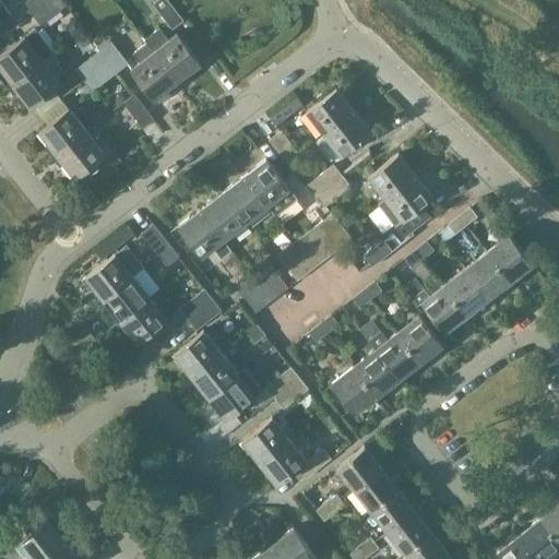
[(26,0),(23,3),(32,13),(48,0),(26,0)]
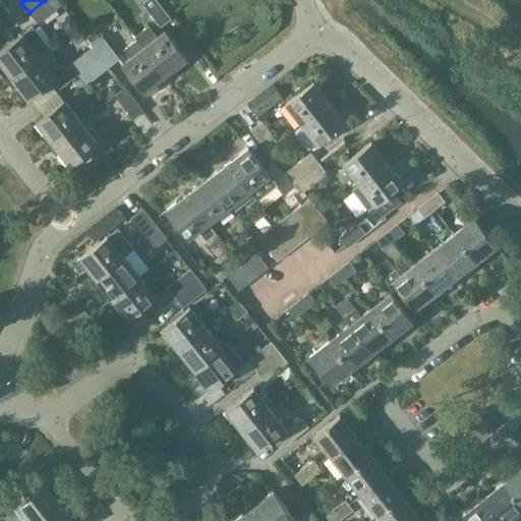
[(58,0),(45,0),(30,12),(38,22),(61,4),(58,0)]
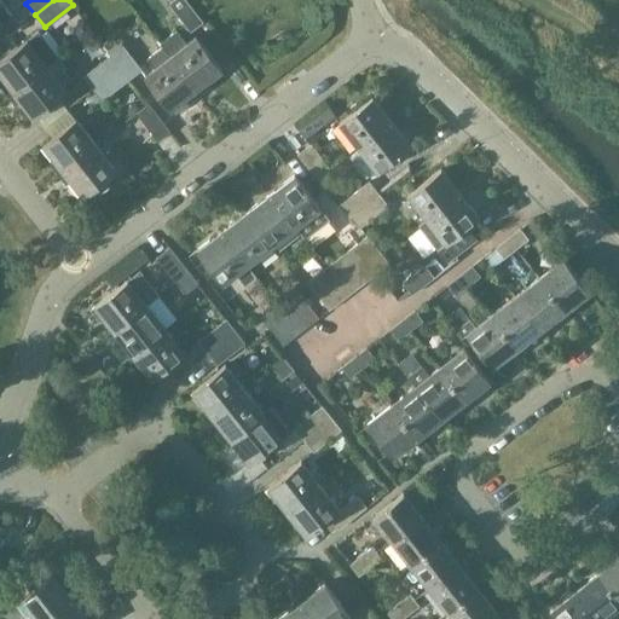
[(172,0),(169,3),(191,30),(202,21),(186,0),(172,0)]
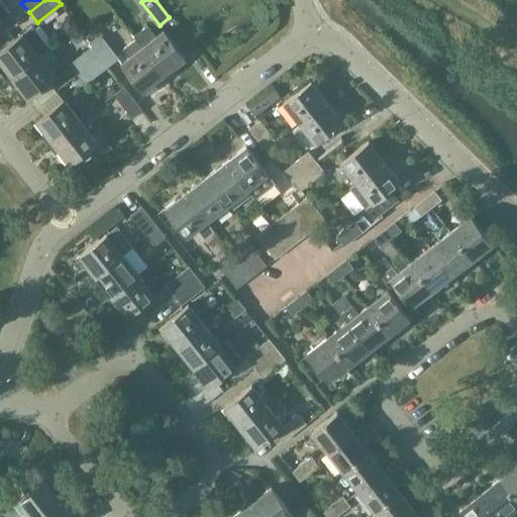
[(0,19),(8,13),(0,1),(0,19)]
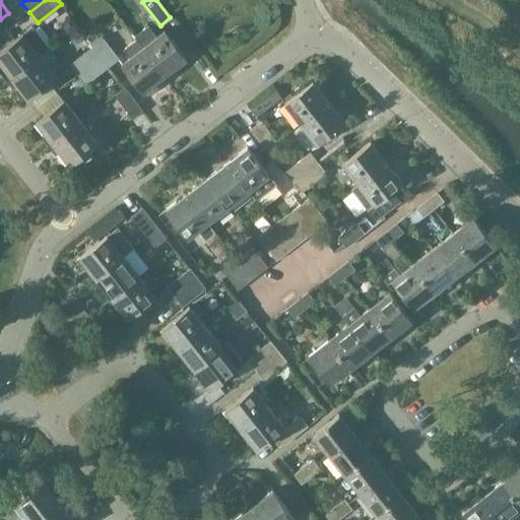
[(63,20),(63,27),(68,34),(77,26),(69,16),(63,20)]
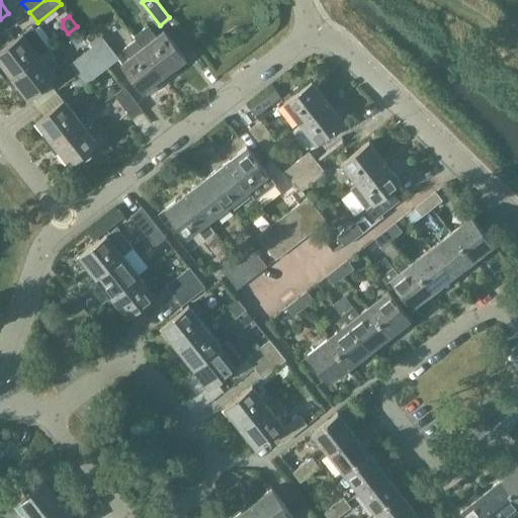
[(148,25),(134,35),(136,39),(142,47),(166,77),(174,71),(172,68),(185,59),(163,30),(156,35),(148,25)]
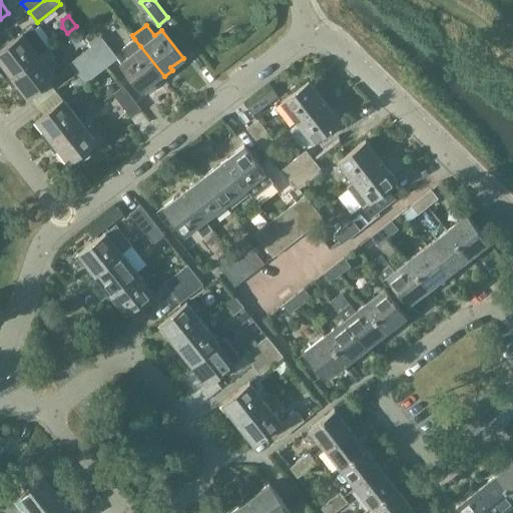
[(23,33),(0,50),(0,72),(6,80),(9,77),(39,54),(48,47),(33,26),(23,33)]
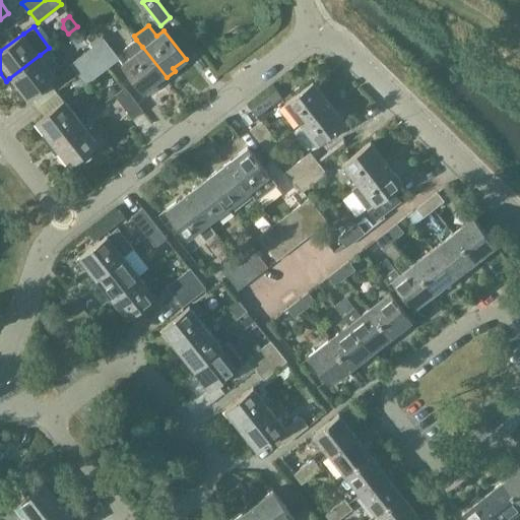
[(92,45),(101,55),(109,66),(118,58),(101,35),(90,42),(92,45)]
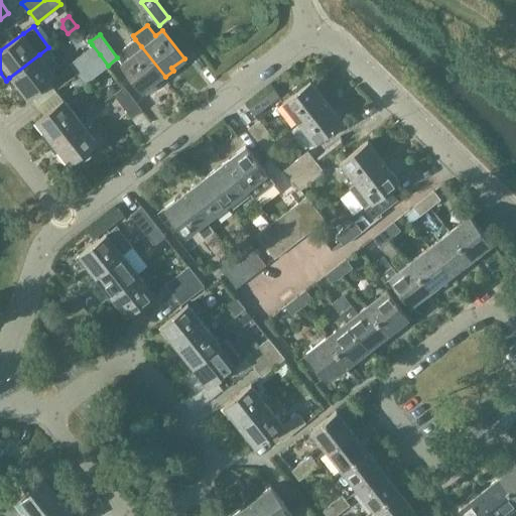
[(128,56),(120,63),(142,91),(145,96),(164,81),(162,79),(165,77),(141,46),(135,39),(122,49),(128,56)]
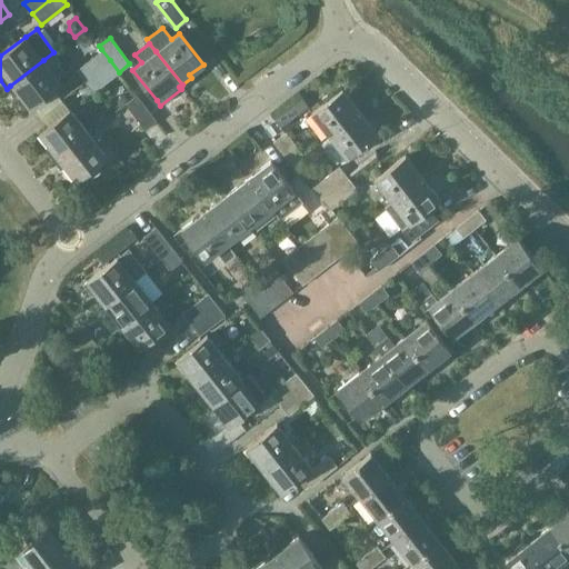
[(76,69),(85,80),(110,60),(101,49),(76,69)]
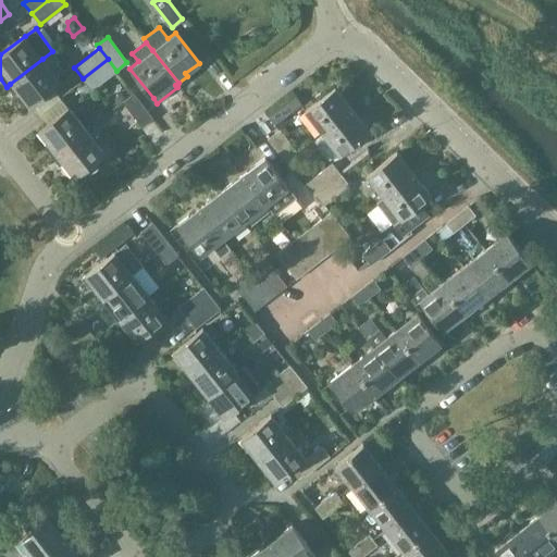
[(42,59),(10,84),(17,94),(20,91),(29,106),(60,82),(50,71),(60,61),(52,51),(42,59)]
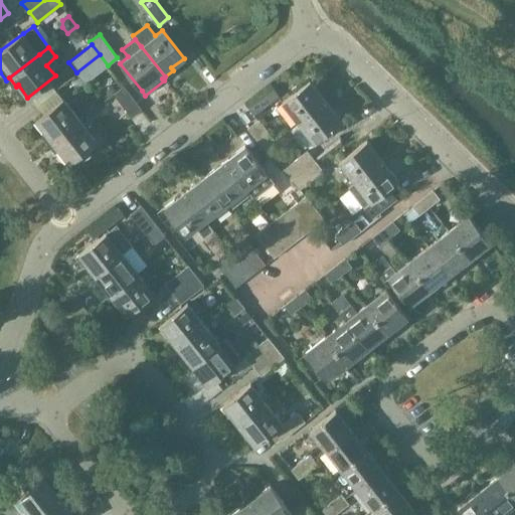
[(100,54),(76,72),(84,82),(108,65),(100,54)]
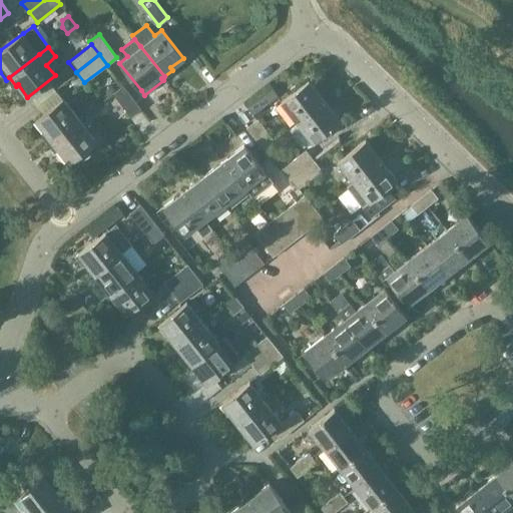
[(281,101),(296,122),(324,100),(309,80),(281,101)]
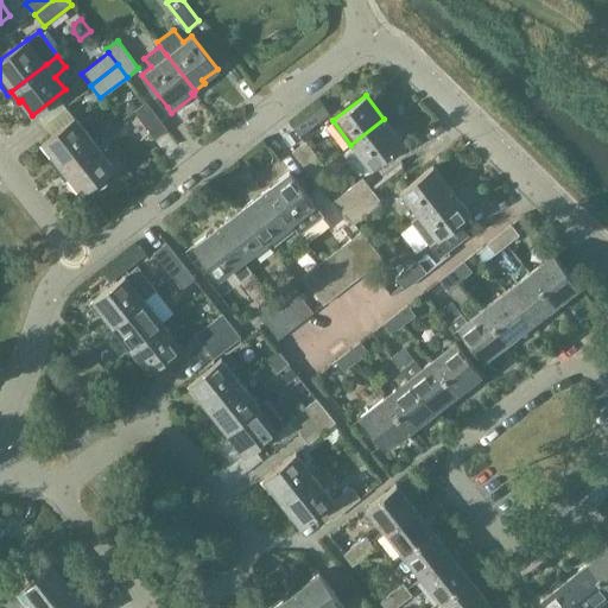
[(133,109),(154,138),(166,128),(145,101),(133,109)]
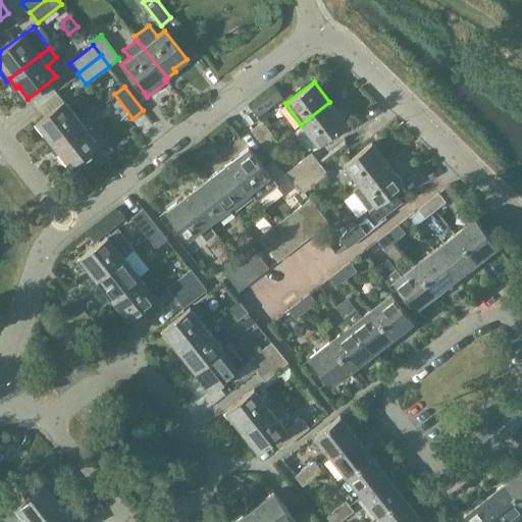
[(275,89),(251,109),(257,116),(281,97),(275,89)]
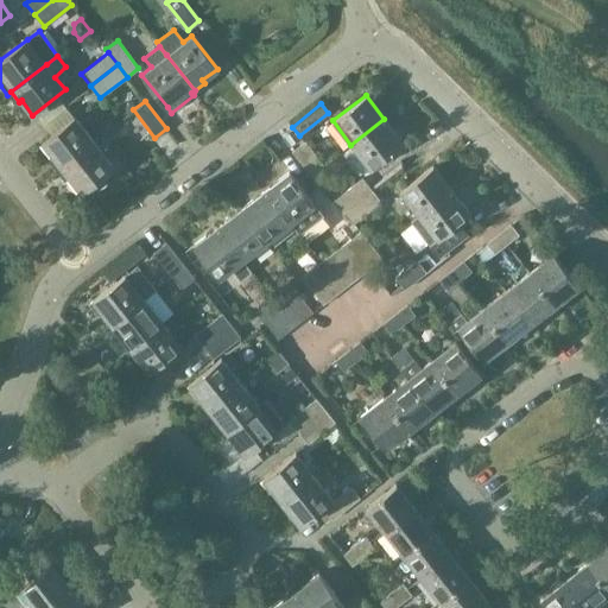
[(50,159),(58,169),(94,141),(74,115),(42,141),(54,157),(50,159)]
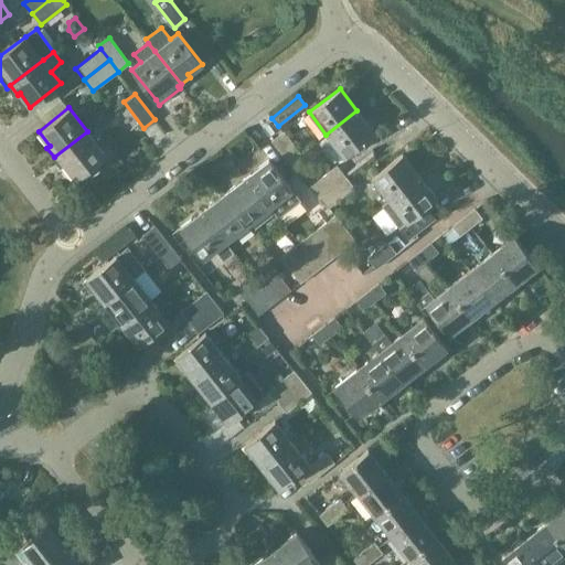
[(356,110),(326,135),(343,157),(374,134),(356,110)]
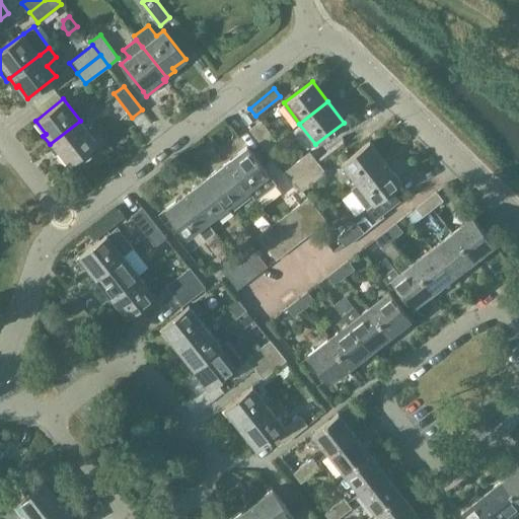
[(80,121),(50,144),(56,153),(59,151),(69,164),(73,160),(75,163),(80,163),(88,157),(88,152),(86,150),(96,142),(80,121)]
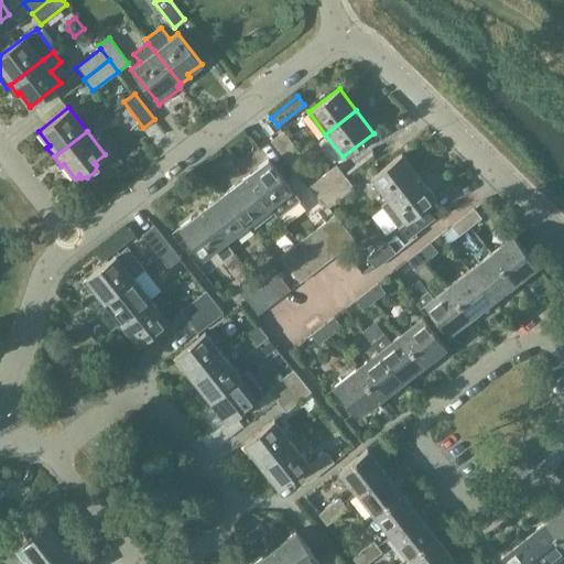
[(271,141),(288,163),(301,154),(283,131),(271,141)]
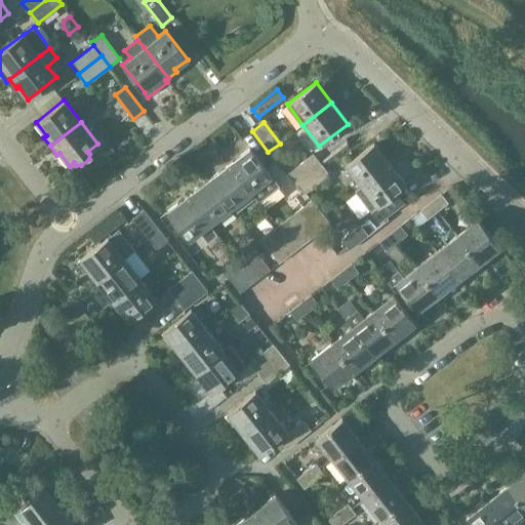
[(345,166),(361,187),(390,164),(373,144),(345,166)]
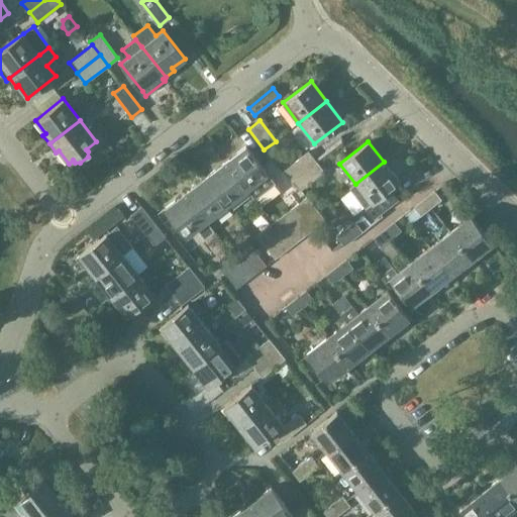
[(224,163),(246,190),(253,199),(274,184),(244,146),(224,163)]
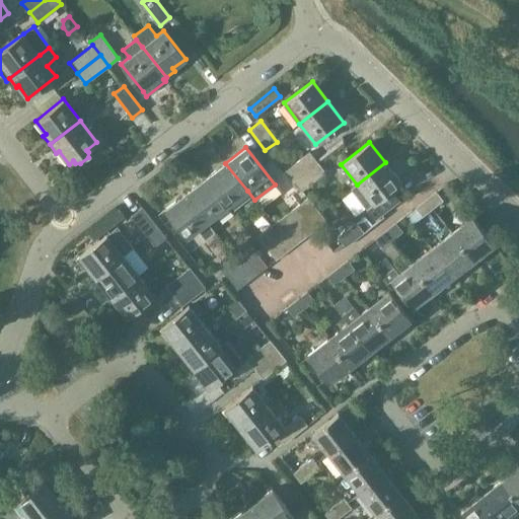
[(286,170),(294,180),(317,162),(309,152),(286,170)]
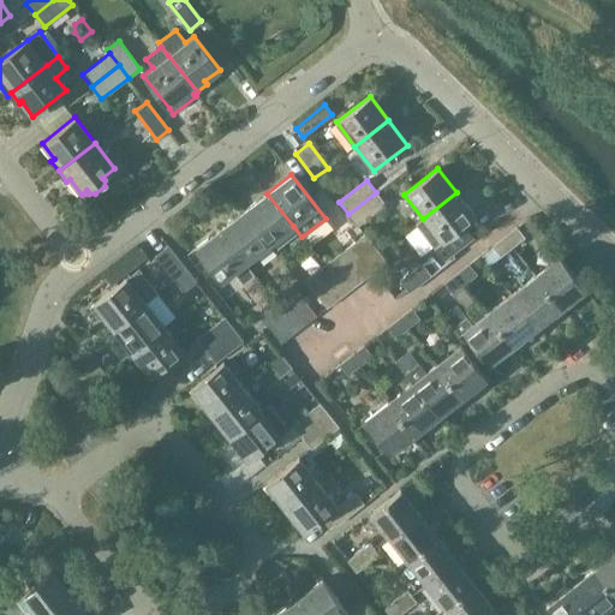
[(376,192),(348,214),(358,226),(386,204),(376,192)]
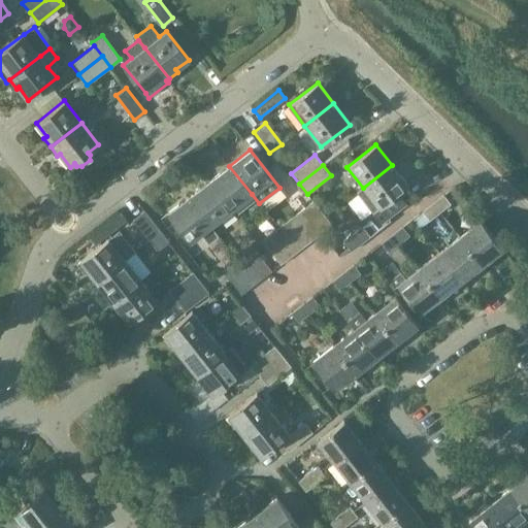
[(363,188),(357,192),(382,224),(406,204),(398,193),(407,186),(392,165),(363,188)]
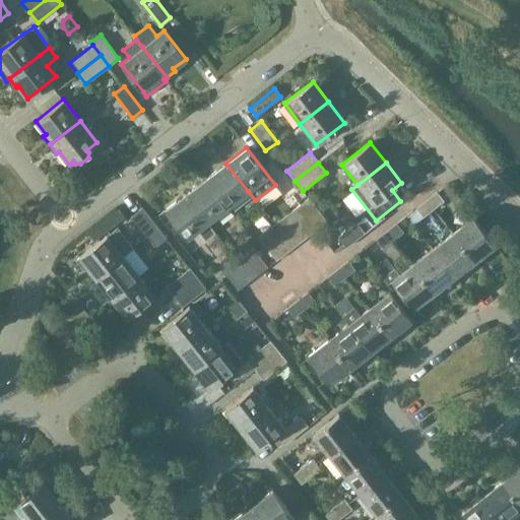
[(225,164),(205,179),(228,206),(248,191),(225,164)]
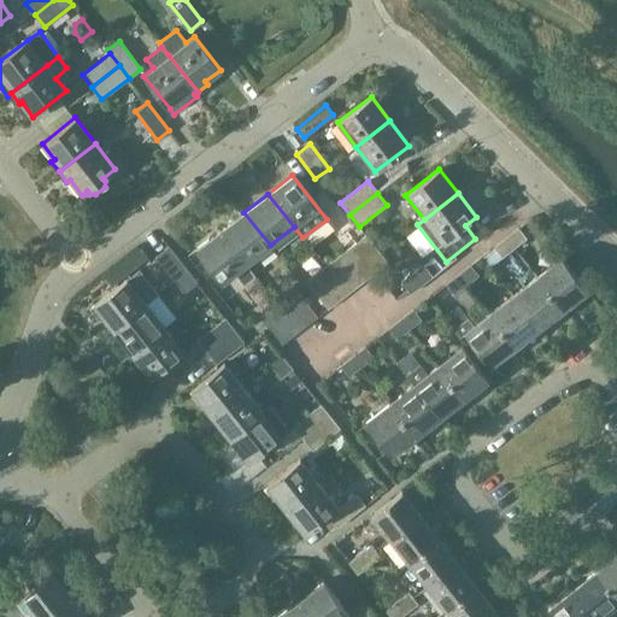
[(244,212),(219,231),(246,264),(270,245),(244,212)]
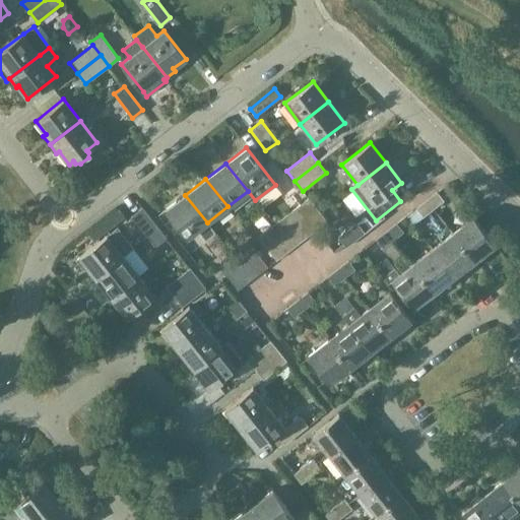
[(437,192),(427,200),(434,208),(444,201),(437,192)]
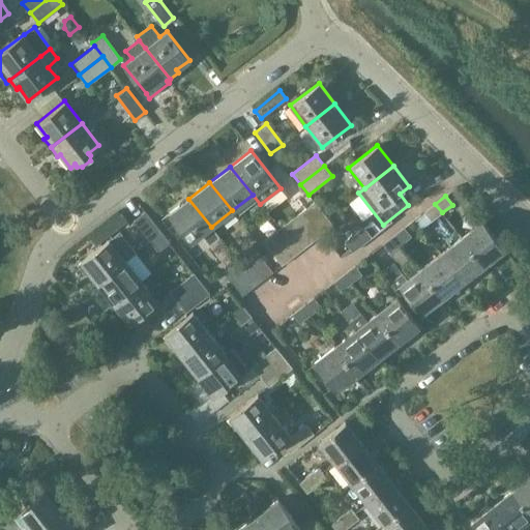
[(211,227),(188,199),(168,215),(190,243),(202,234),(209,243),(218,236),(211,227)]
